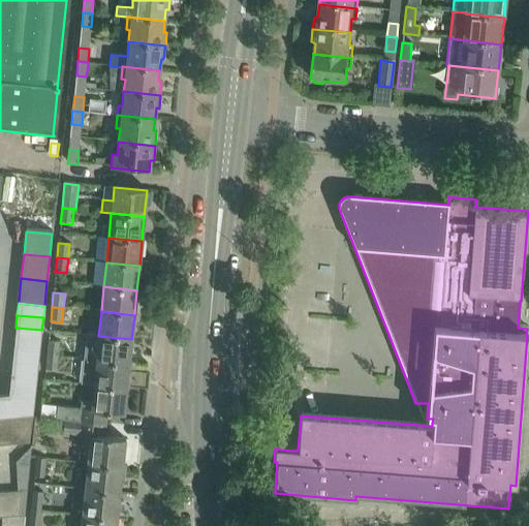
[(40,342),(41,330),(16,328),(14,340),(40,342)]
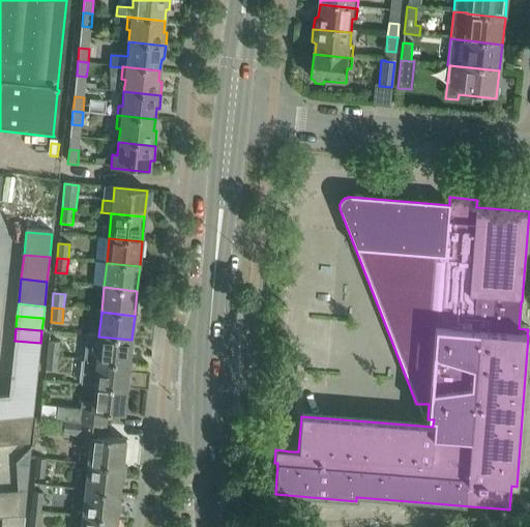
[(129,364),(131,340),(98,337),(87,335),(84,360),(129,364)]
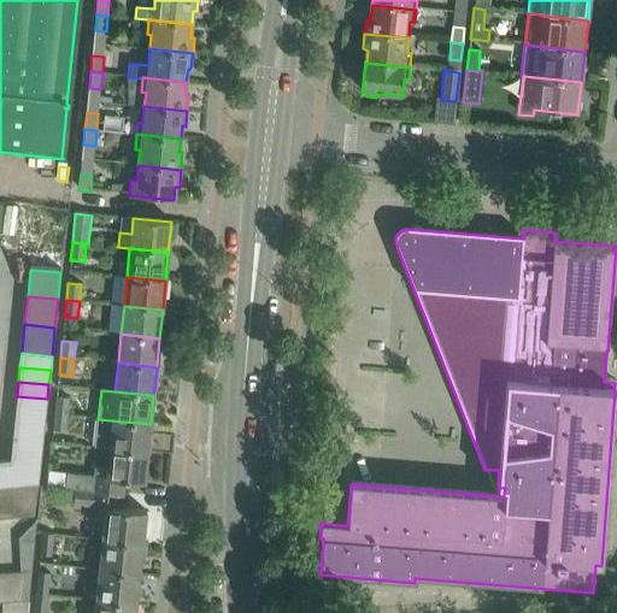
[(17,396),(16,411),(46,413),(47,399),(17,396)]
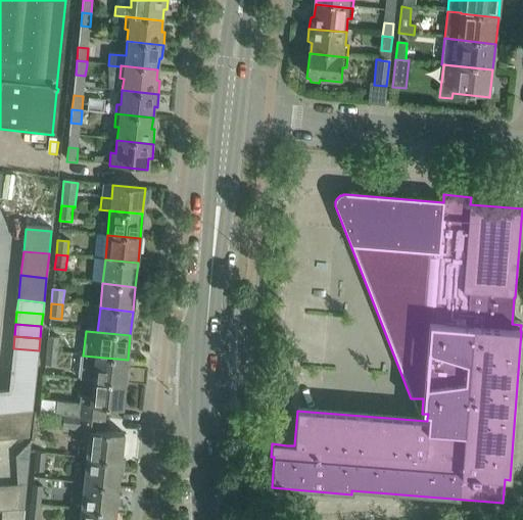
[(59,339),(49,338),(48,338),(46,351),(57,352),(59,339)]
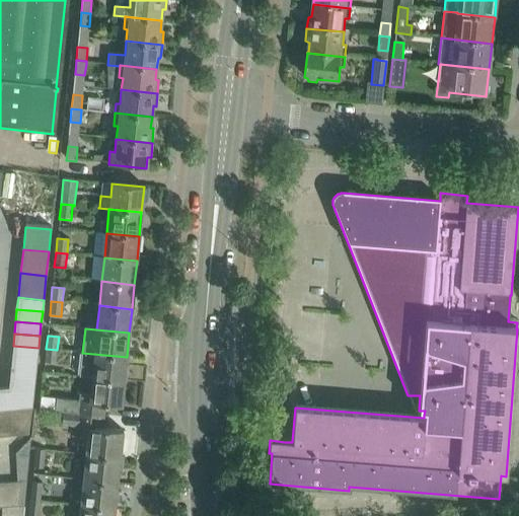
[(39,348),(13,346),(11,358),(38,360),(39,348)]
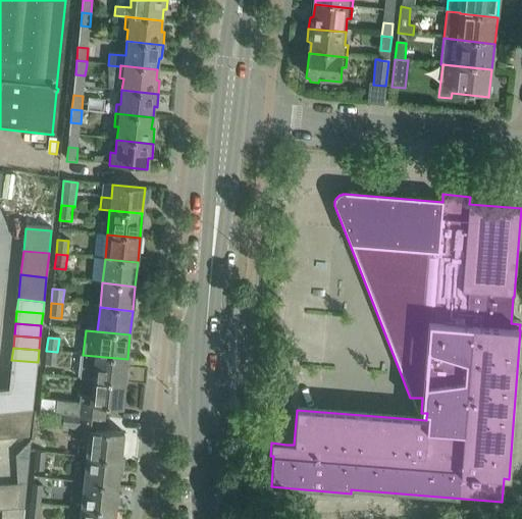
[(56,366),(57,352),(46,351),(45,365),(56,366)]
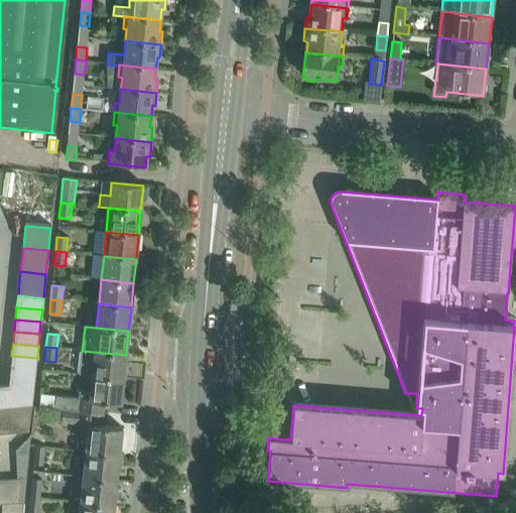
[(123,379),(126,355),(82,351),(79,375),(91,377),(91,376),(123,379)]
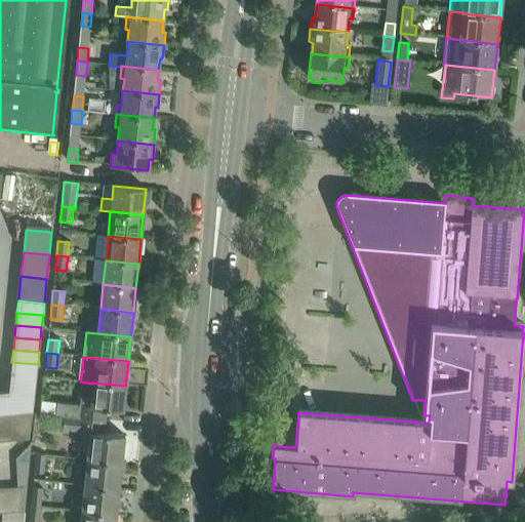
[(38,364),(11,362),(10,374),(36,376),(38,364)]
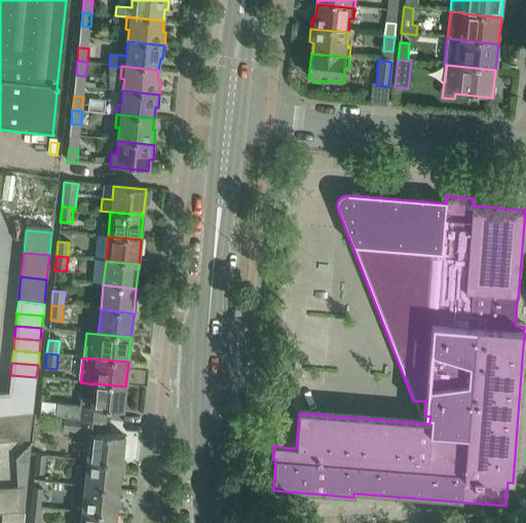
[(10,375),(8,395),(11,417),(14,416),(33,415),(36,377),(10,375)]
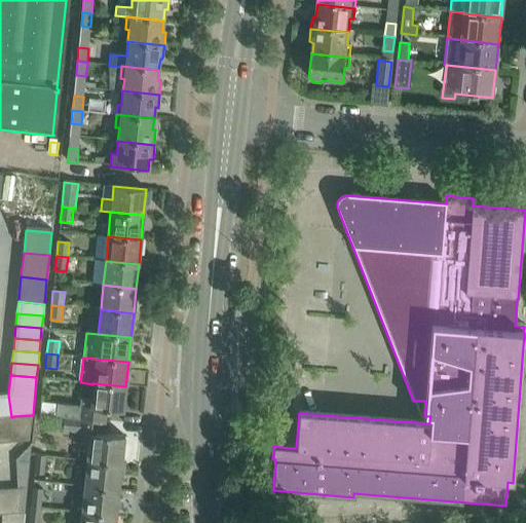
[(123,412),(125,386),(92,383),(92,384),(91,401),(80,400),(80,407),(58,405),(55,418),(64,418),(64,420),(105,424),(106,410),(123,412)]
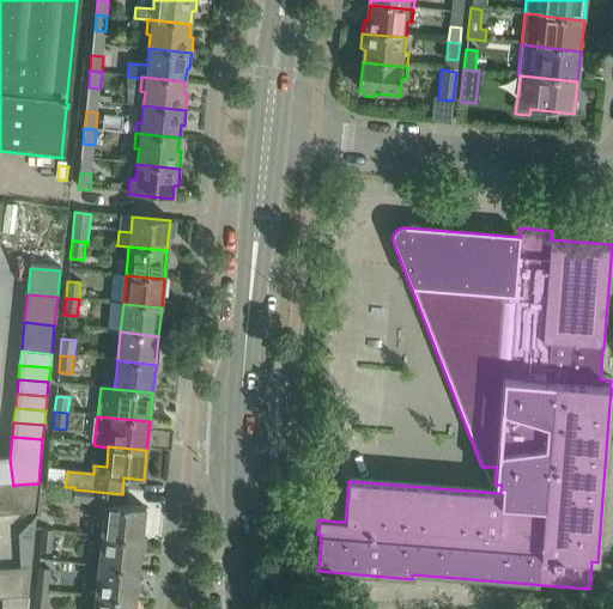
[(10,460),(0,460),(0,486),(1,487),(13,486),(10,460)]
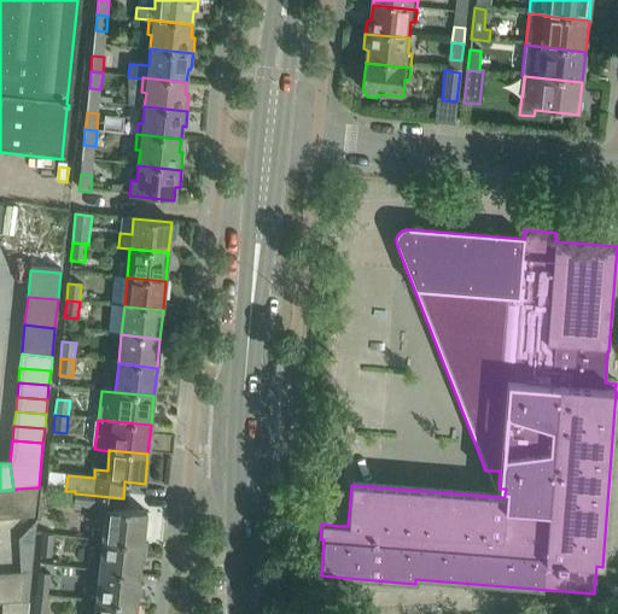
[(39,487),(17,489),(19,520),(34,519),(39,487)]
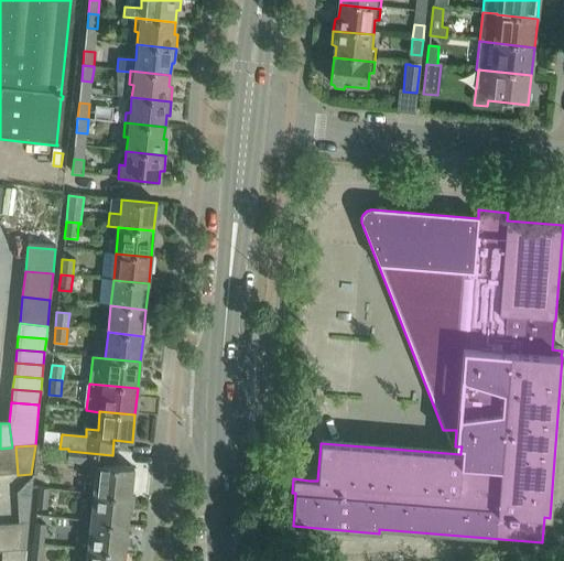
[(12,448),(1,449),(4,477),(18,475),(15,446),(12,448)]
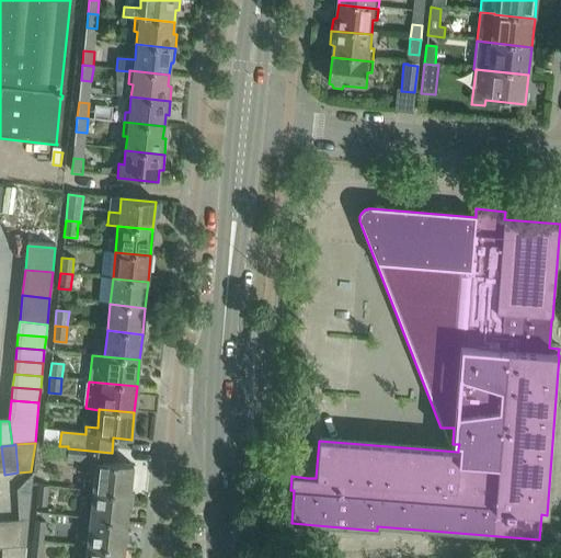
[(110,465),(112,453),(68,448),(67,460),(91,463),(90,476),(94,476),(92,491),(129,496),(132,467),(110,465)]
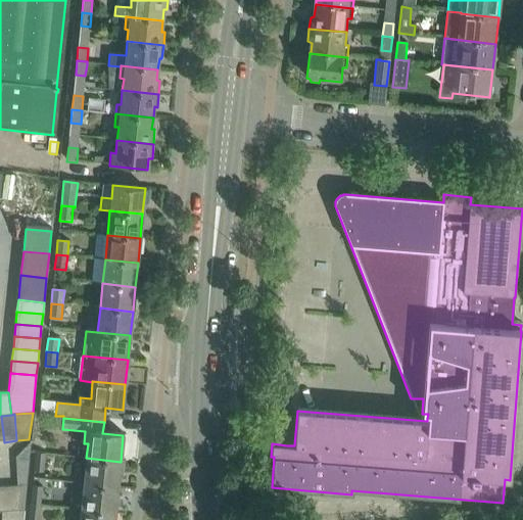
[(24,512),(29,453),(30,444),(15,458),(17,487),(21,487),(19,512),(24,512)]
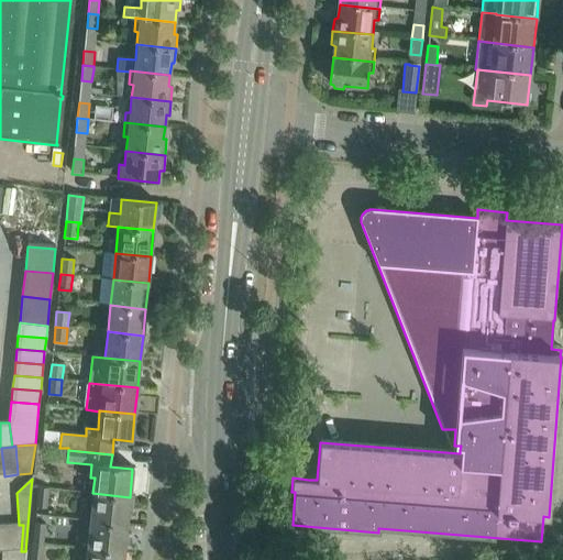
[(50,490),(39,489),(36,508),(47,509),(50,490)]
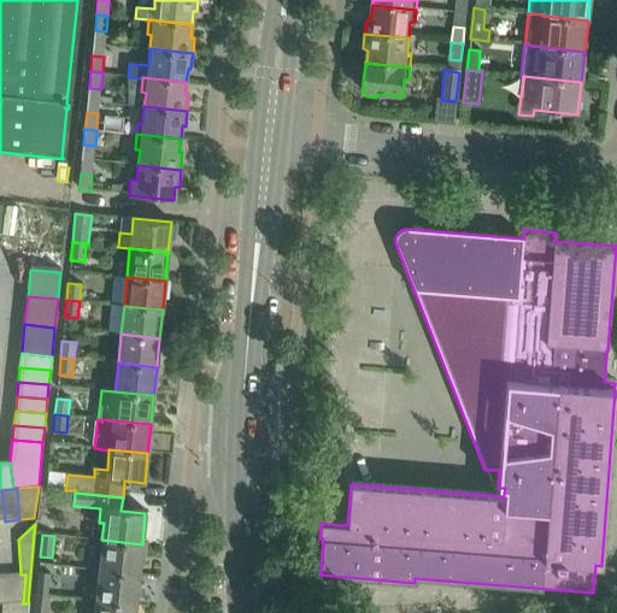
[(139,575),(142,544),(101,540),(99,571),(139,575)]
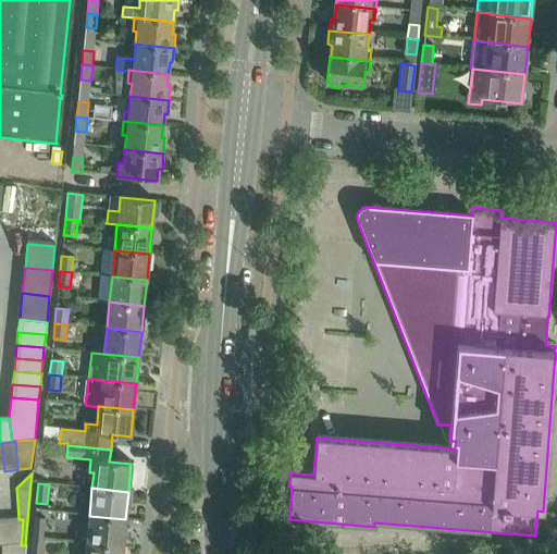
[(123,546),(125,519),(89,516),(86,543),(123,546)]
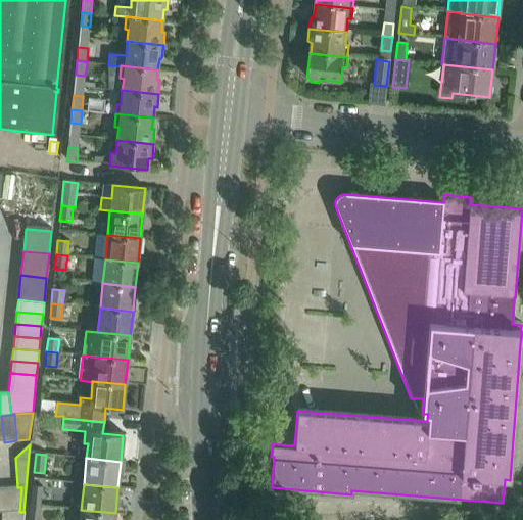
[(42,487),(34,486),(33,486),(31,505),(41,506),(42,487)]
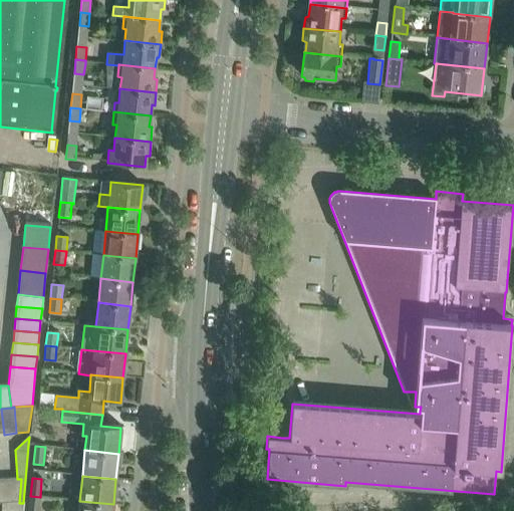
[(0,503),(8,503),(7,479),(0,479),(0,503)]
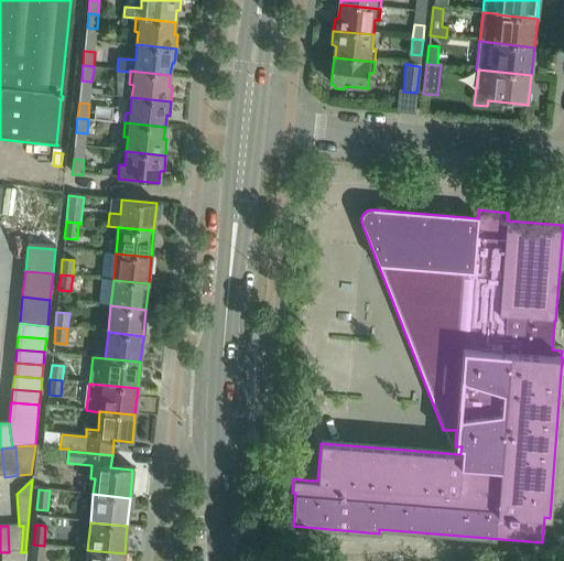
[(23,526),(19,526),(8,526),(9,552),(21,552),(23,526)]
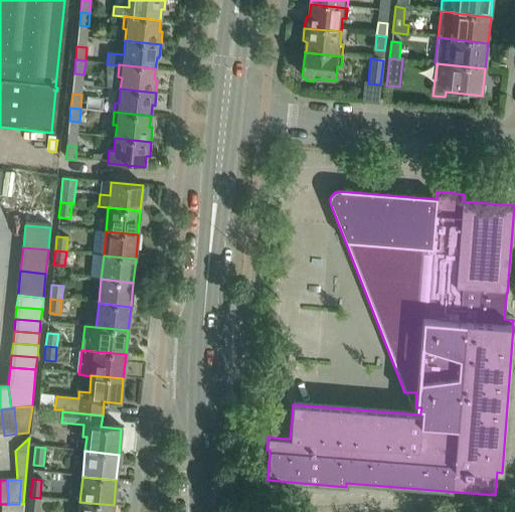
[(38,511),(40,498),(30,497),(28,511),(38,511)]
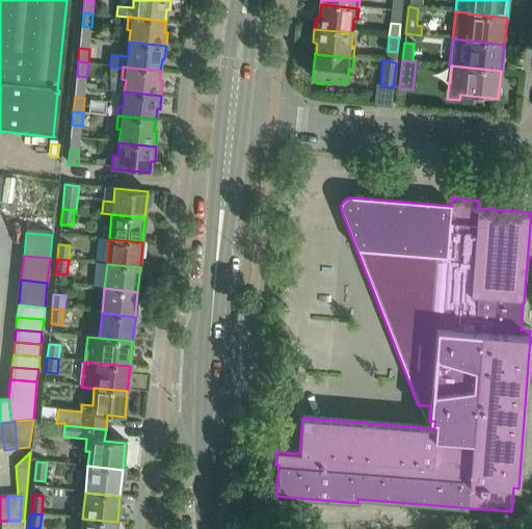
[(116,528),(117,522),(82,519),(81,528),(116,528)]
